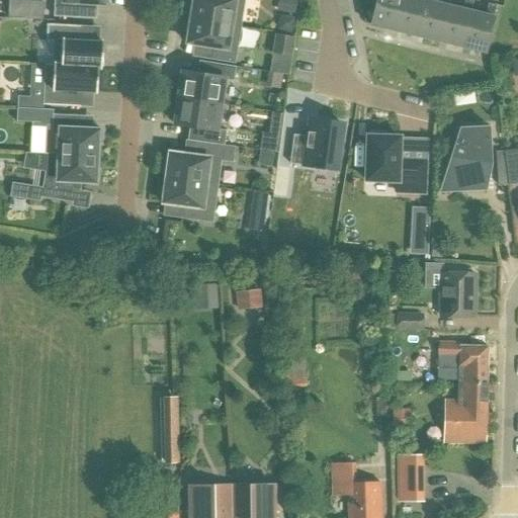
[(34,0),(25,0),(25,17),(42,18),(44,1),(34,0)]
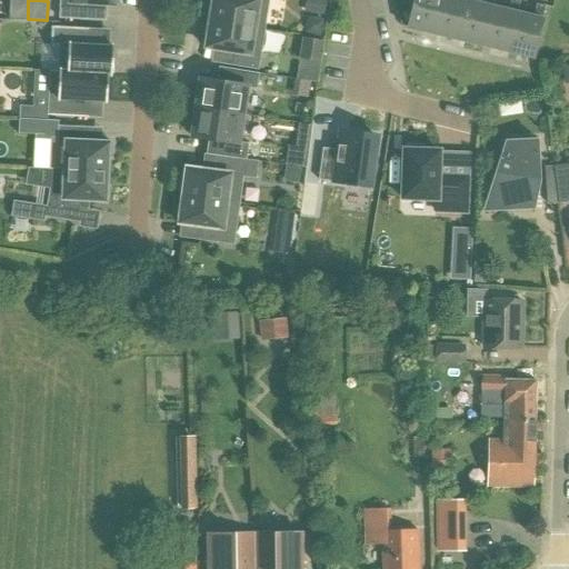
[(60,0),(59,18),(85,20),(86,5),(115,6),(115,0),(60,0)]
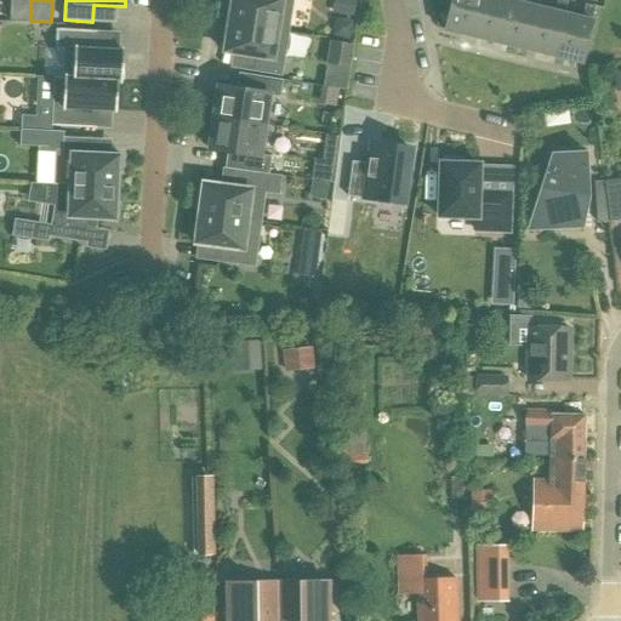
[(228,5),(226,20),(229,20),(228,22),(288,32),(292,0),(232,0),(232,5),(228,5)]
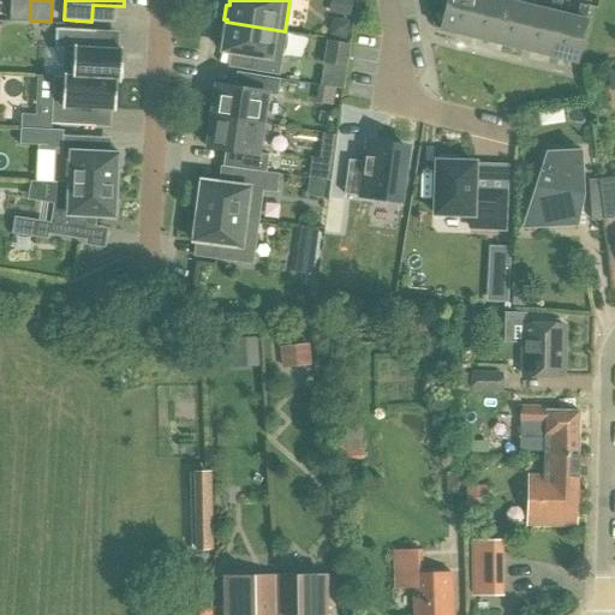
[(477,0),(447,0),(441,30),(469,36),(477,0)]
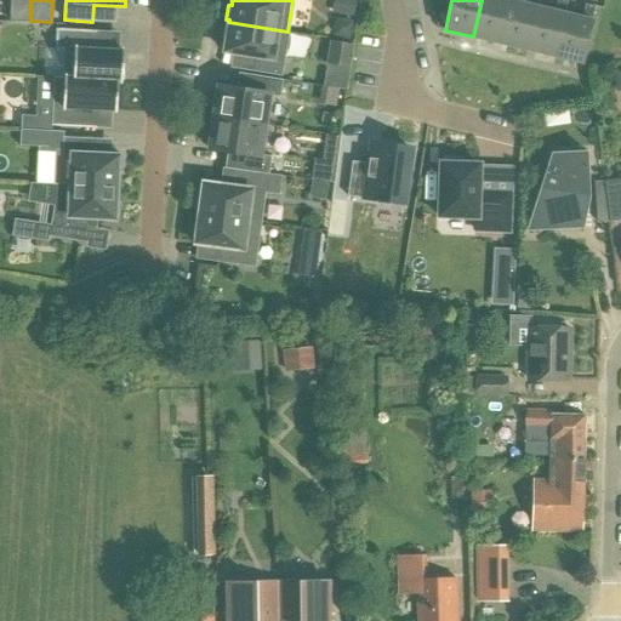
[(510,1),(511,1),(511,0),(482,0),(473,36),(500,44),(510,1)]
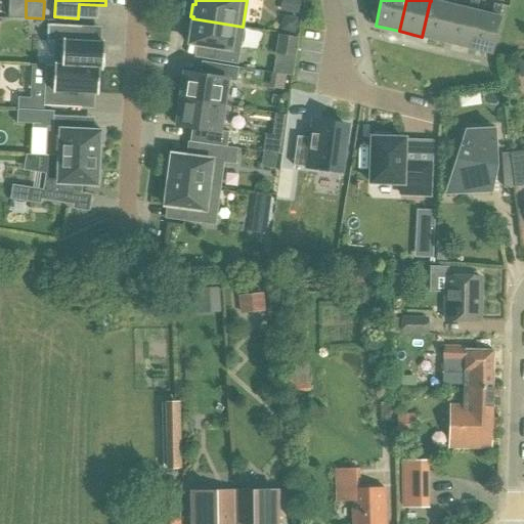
[(422,37),(444,42),(453,6),(453,7),(454,0),(446,0),(445,5),(431,1),(430,1),(422,37)]
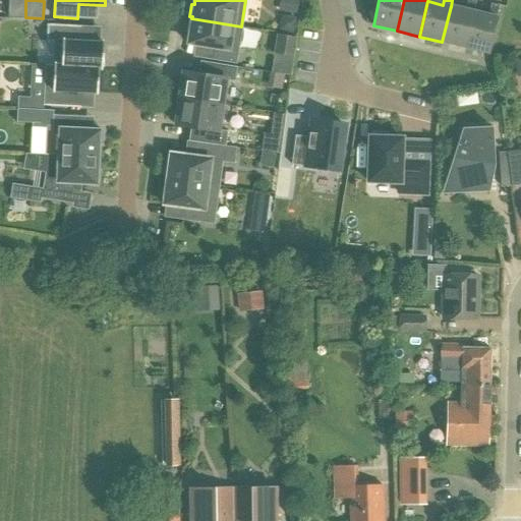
[(442,42),(464,48),(473,12),(476,0),(475,0),(467,0),(465,10),(451,7),(451,6),(442,42)]
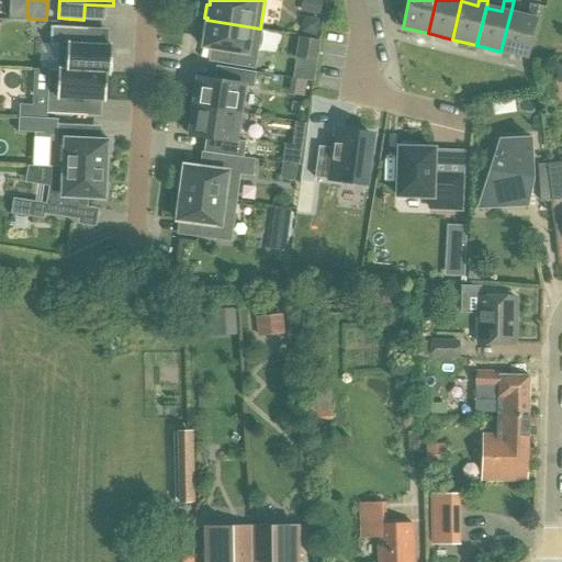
[(510,13),(501,52),(526,57),(536,19),(535,19),(538,6),(529,3),(526,17),(510,13)]
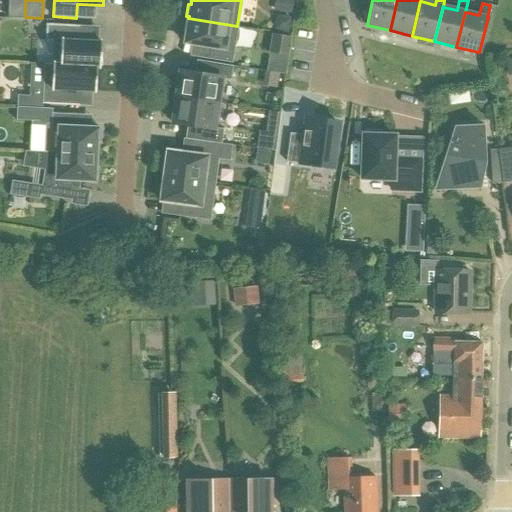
[(188,18),(188,20),(186,20),(184,32),(186,32),(184,43),(210,47),(209,58),(232,62),(237,26),(188,18)]
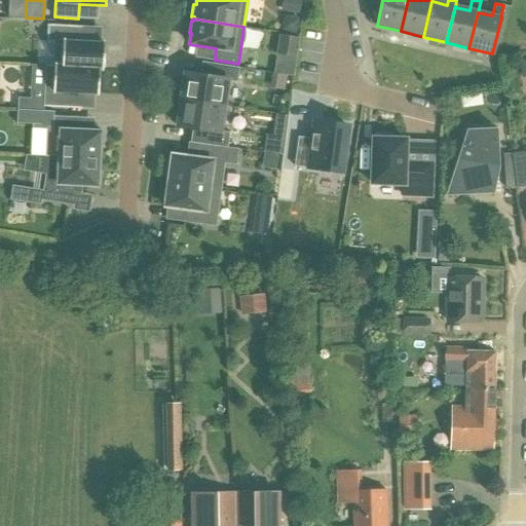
[(53,66),(103,68),(104,43),(80,42),(81,27),(47,25),(47,27),(48,27),(47,42),(54,42),(53,66)]
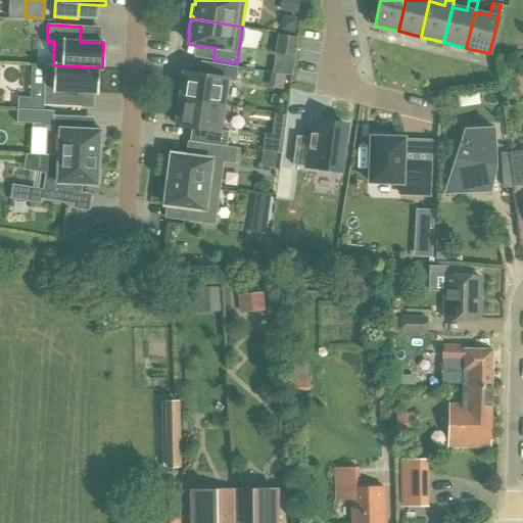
[(294,57),(297,38),(278,35),(275,54),(294,57)]
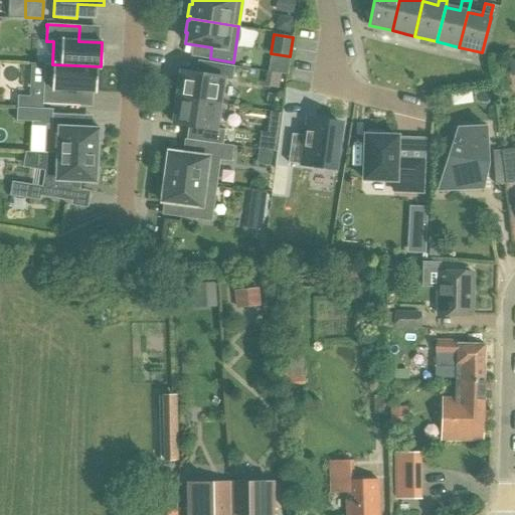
[(177,98),(219,105),(223,79),(232,80),(234,66),(206,62),(205,70),(202,69),(202,70),(199,72),(198,74),(181,72),(177,98)]
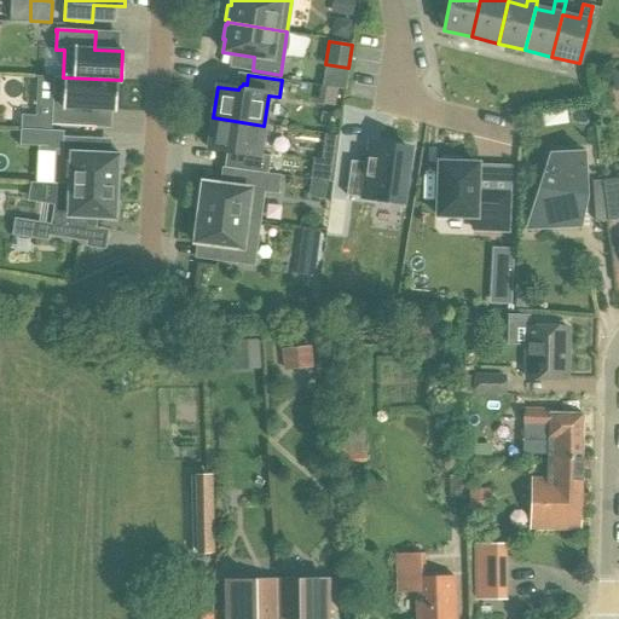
[(93,110),(116,111),(117,81),(63,79),(63,77),(53,77),(51,116),(22,114),(21,129),(48,131),(51,132),(51,126),(96,128),(96,116),(93,115),(93,110)]
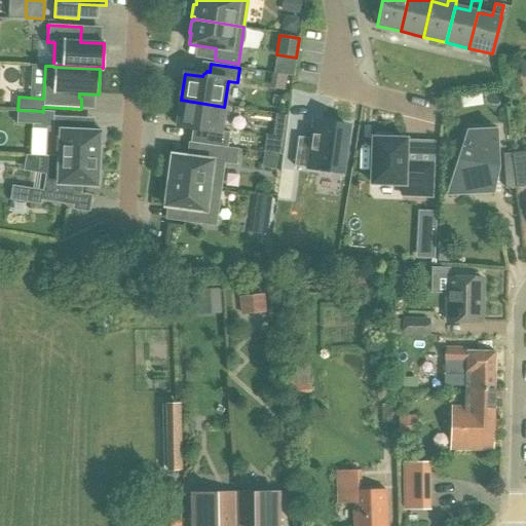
[(200,136),(199,144),(212,146),(227,148),(229,133),(220,132),(224,107),(181,100),(177,126),(195,129),(194,130),(198,136),(200,136)]
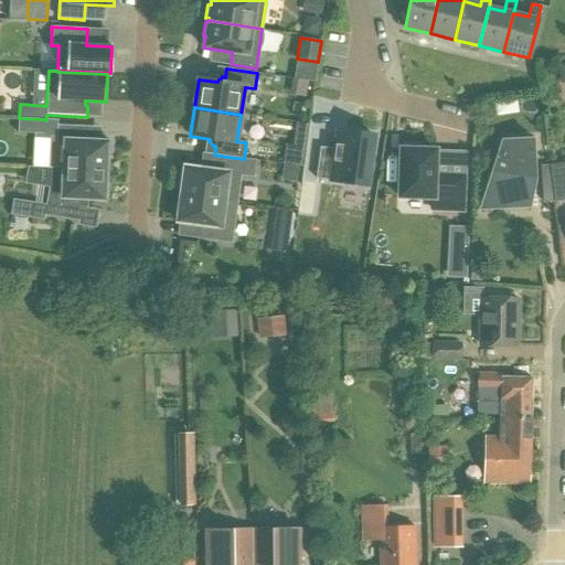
[(43,134),(44,119),(19,118),(18,132),(43,134)]
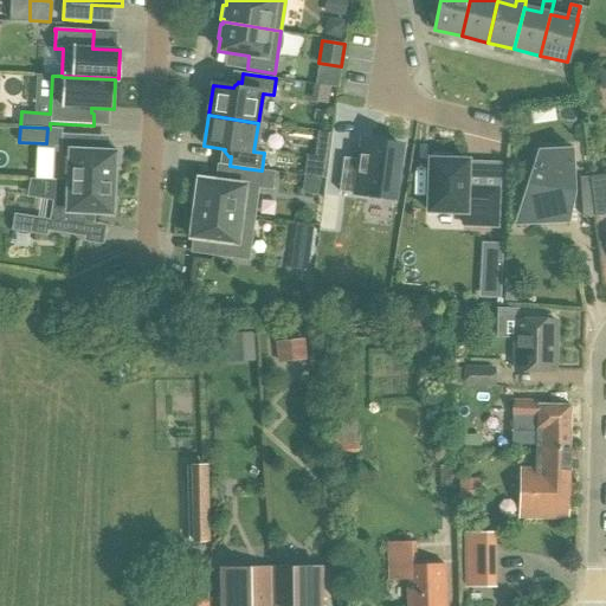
[(70,153),(69,181),(114,184),(114,169),(118,169),(120,153),(88,152),(89,136),(62,135),(60,152),(70,153)]
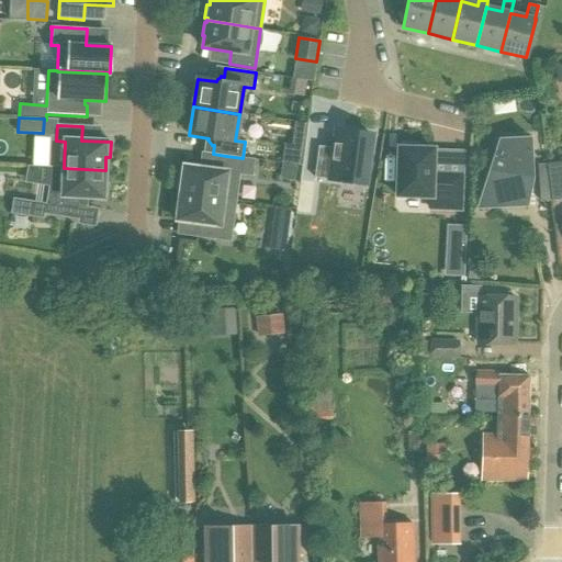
[(318,150),(314,177),(366,186),(373,136),(338,131),(335,153),(318,150)]
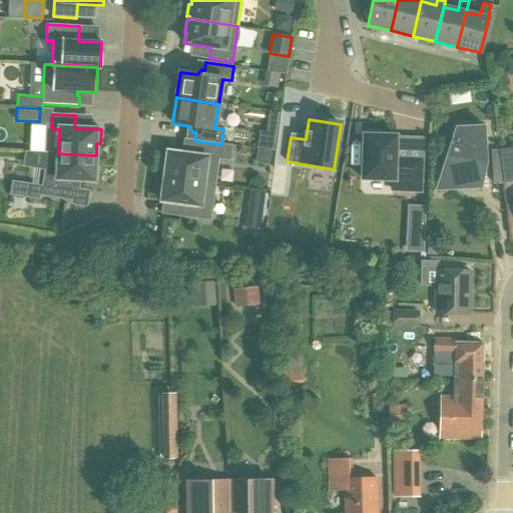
[(482,189),(481,163),(487,163),(485,125),(455,126),(445,157),(448,158),(450,184),(464,183),(464,190),(482,189)]
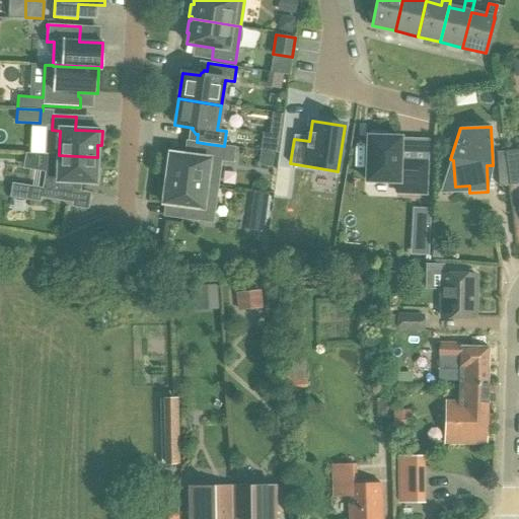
[(371,137),(368,137),(367,180),(397,181),(397,193),(425,194),(426,161),(400,160),(400,138),(385,137),(385,133),(371,133),(371,137)]
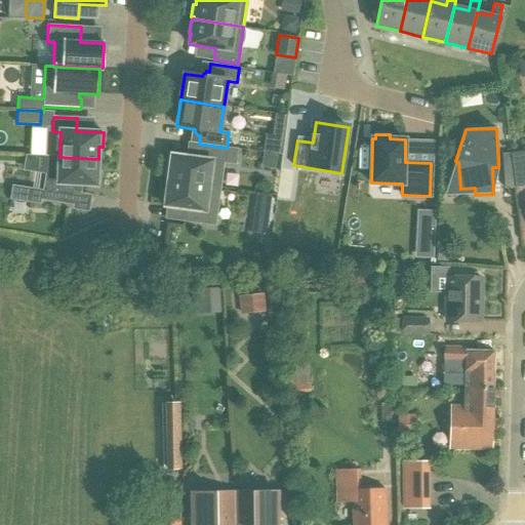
[(239,149),(227,148),(211,146),(209,160),(171,155),(171,159),(166,158),(164,175),(169,176),(168,180),(221,188),(225,164),(237,165),(239,149)]
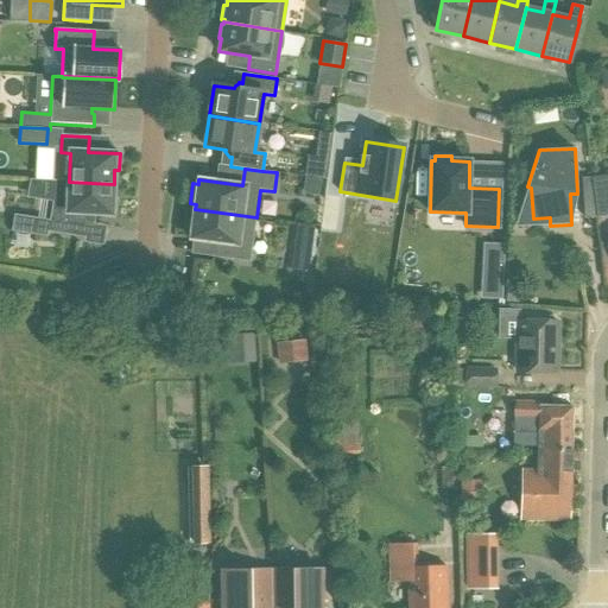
[(597,217),(607,215),(607,175),(591,177),(597,217)]
